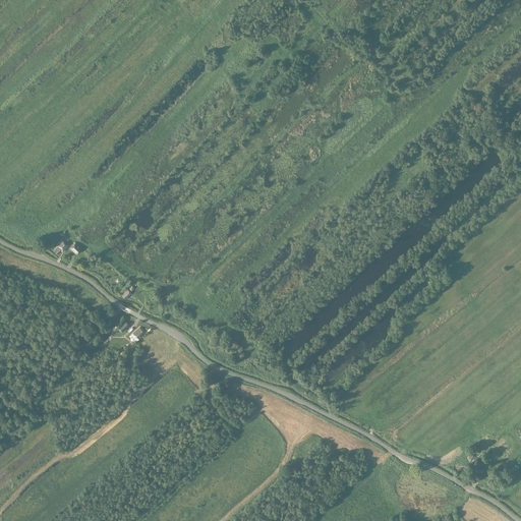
[(68,246),(62,240),(56,246),(57,247),(54,251),(57,254),(61,250),(62,251),(68,246)]
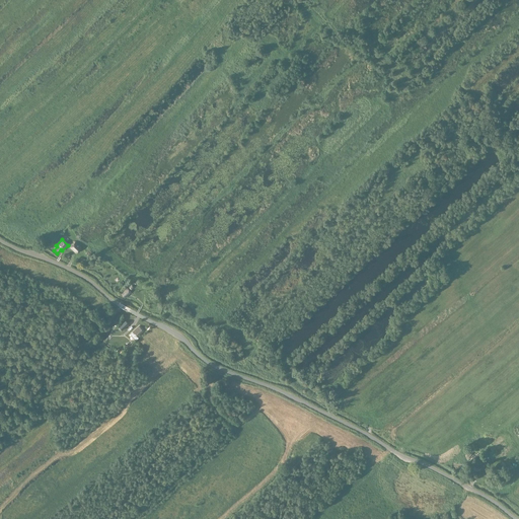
[(75,241),(69,248),(71,250),(72,249),(76,253),(81,247),(75,241)]
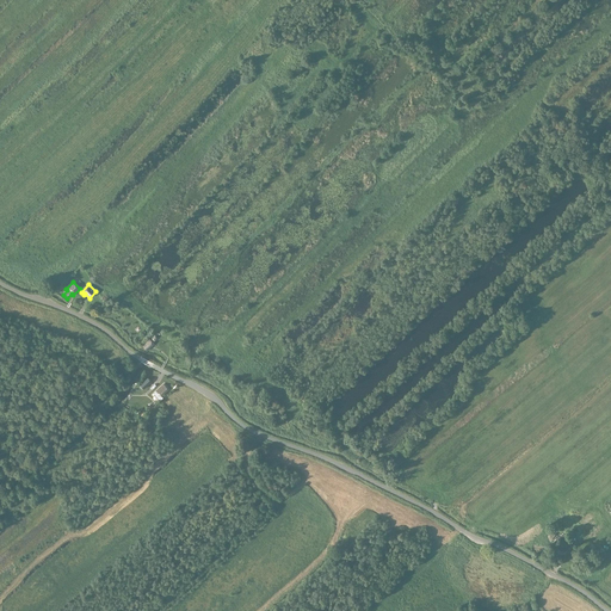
[(154,344),(150,340),(143,347),(147,351),(154,344)]
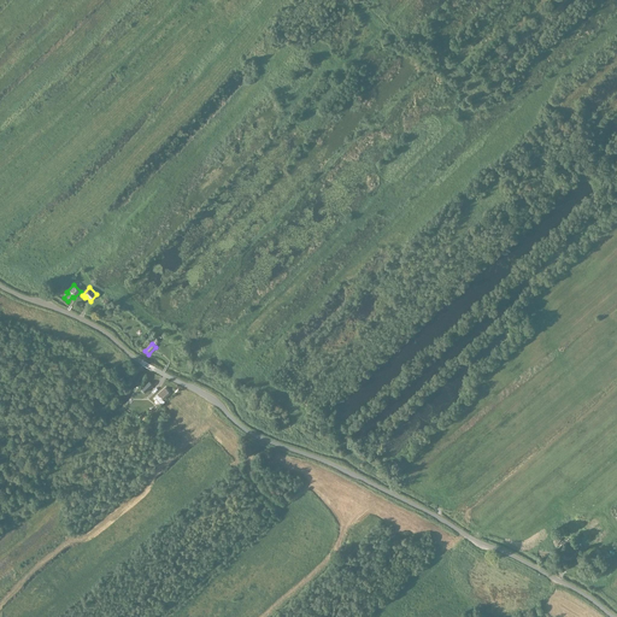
[(142,388),(146,392),(153,386),(150,381),(142,388)]
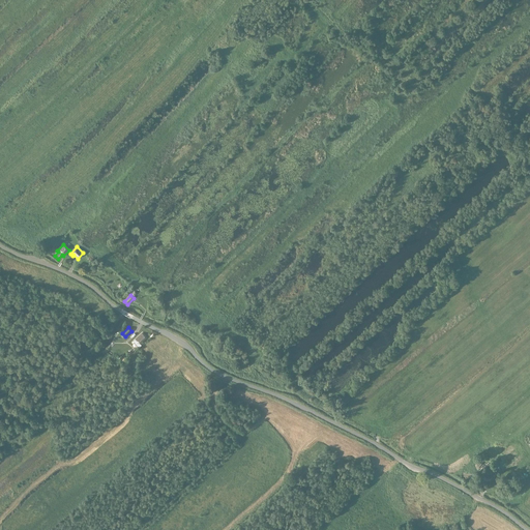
[(142,333),(134,342),(139,348),(141,346),(140,344),(146,337),(142,333)]
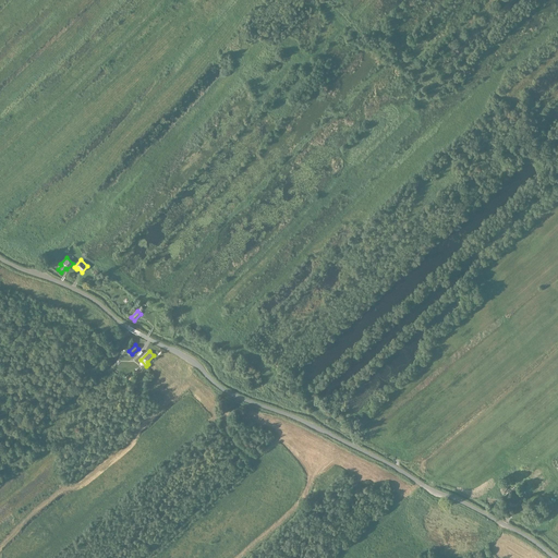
[(550,481),(537,466),(529,475),(542,489),(550,481)]
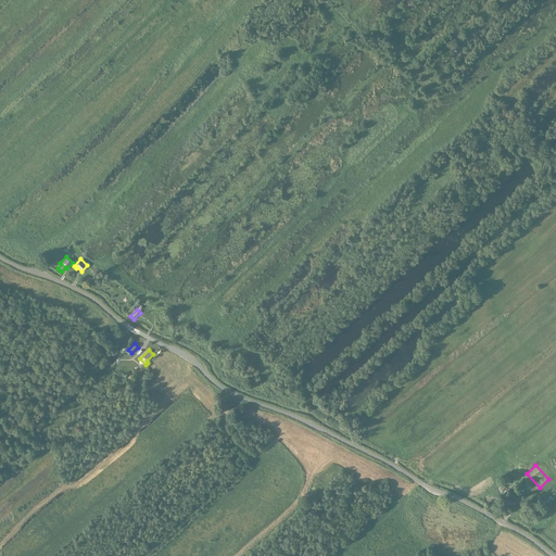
[(501,493),(507,488),(504,484),(497,490),(501,493)]
